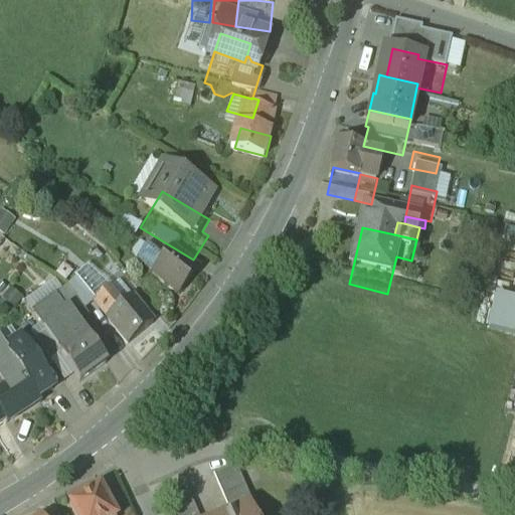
[(0,259),(4,263),(15,248),(0,238),(0,259)]
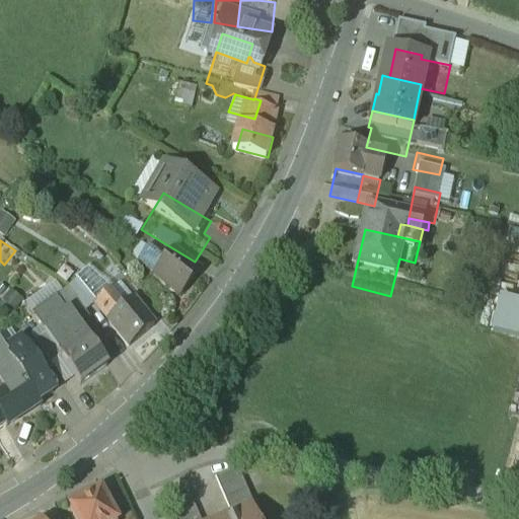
[(178,266),(158,254),(144,273),(145,274),(160,287),(170,275),(171,276),(178,266)]
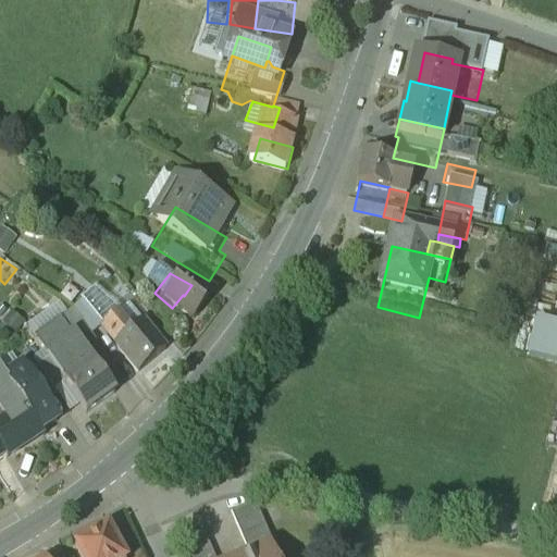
[(184,296),(183,295),(172,308),(156,294),(145,308),(162,321),(161,322),(189,344),(211,318),(184,296)]
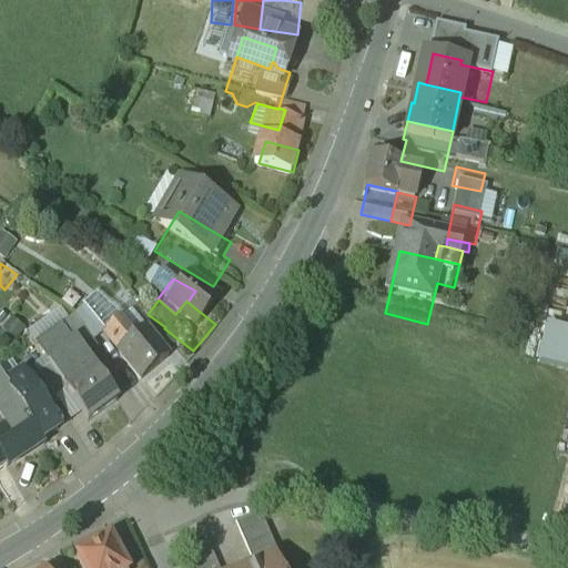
[(103,358),(83,333),(72,341),(91,368),(103,359),(103,358)]
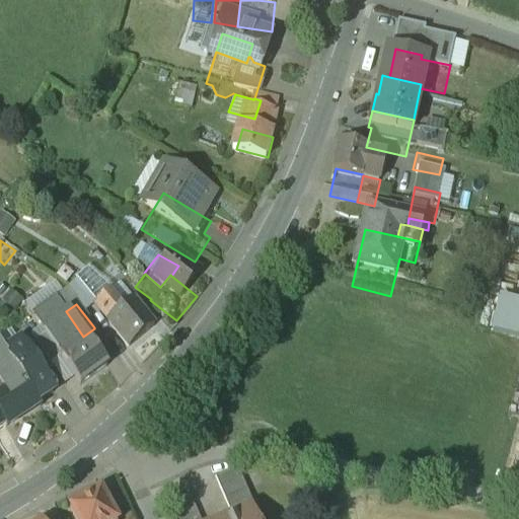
[(130,324),(117,309),(106,318),(119,334),(130,324)]
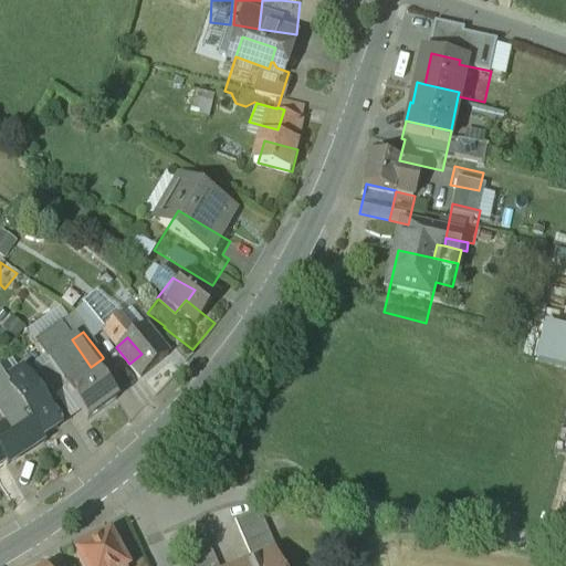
[(91,367),(72,339),(59,348),(59,349),(60,348),(83,381),(95,373),(91,367)]
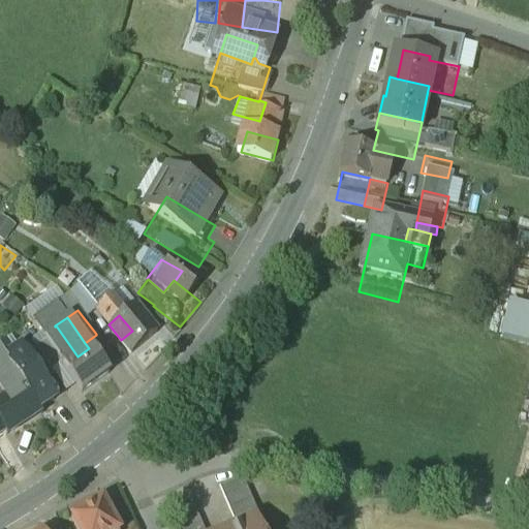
[(132,331),(121,340),(109,324),(96,334),(96,335),(109,350),(107,350),(129,377),(154,356),(132,331)]
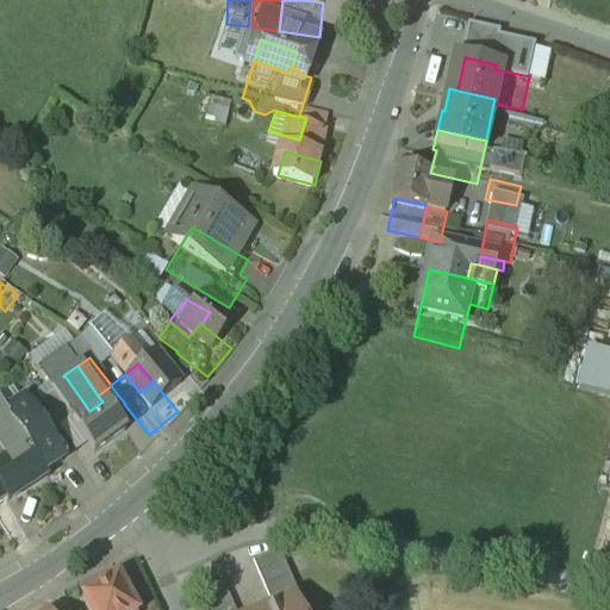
[(89,411),(64,375),(63,377),(36,397),(49,417),(51,419),(68,443),(97,423),(89,411)]
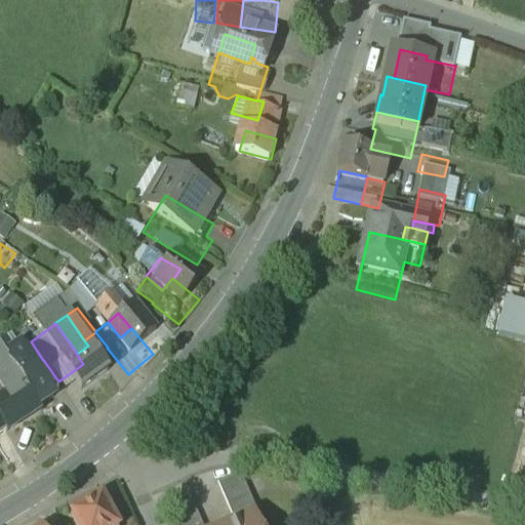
[(524,328),(501,323),(494,352),(524,359),(524,328)]
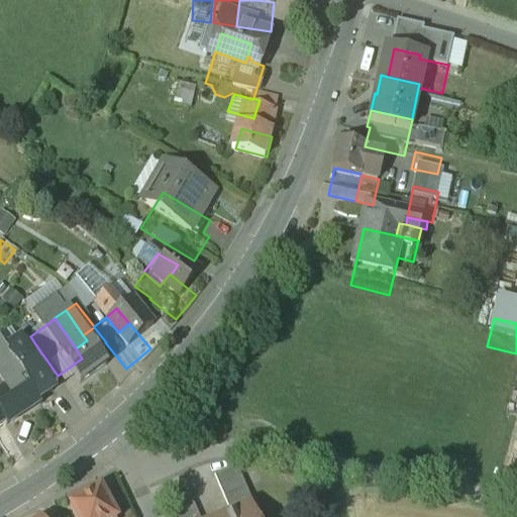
[(43,355),(33,364),(47,385),(58,378),(57,377),(58,376),(43,355)]
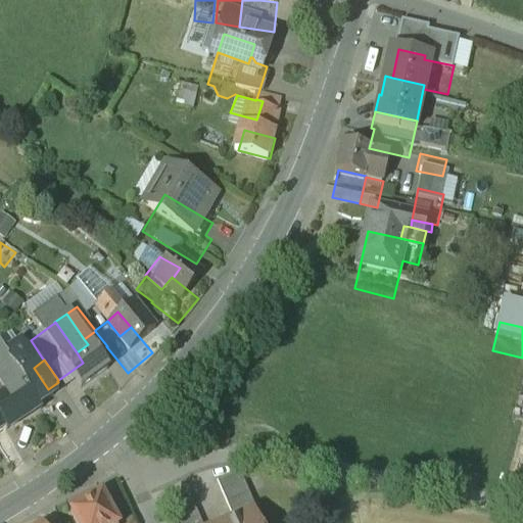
[(29,361),(18,367),(38,396),(48,389),(29,361)]
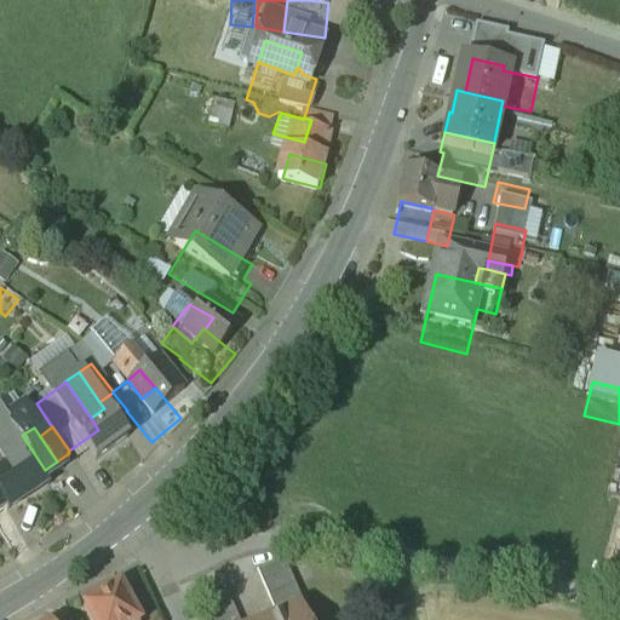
[(69,451),(68,452),(69,453),(92,487),(125,464),(101,429),(98,430),(69,451)]
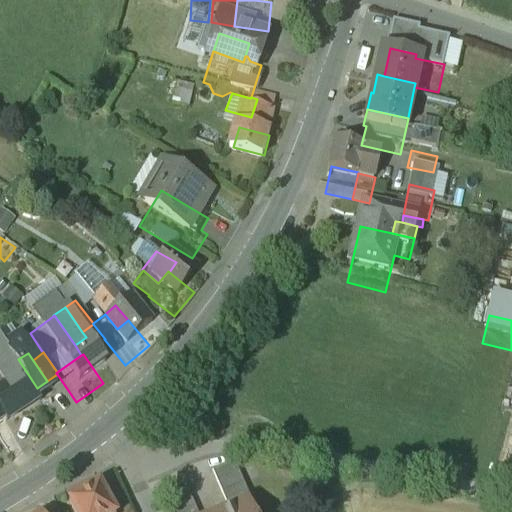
[(18,359),(2,368),(6,375),(21,397),(35,418),(50,408),(37,388),(18,359)]
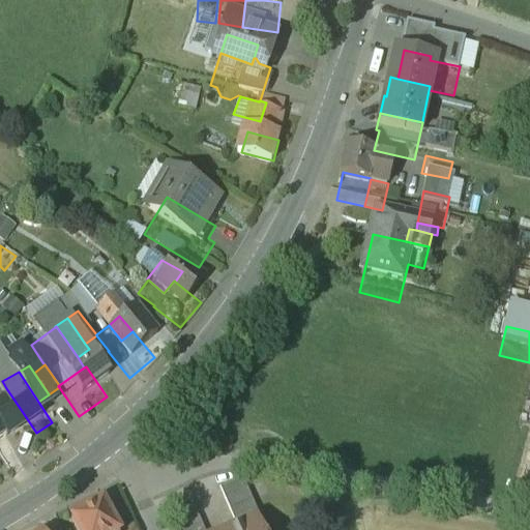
[(22,411),(6,388),(0,392),(0,412),(6,421),(22,411)]
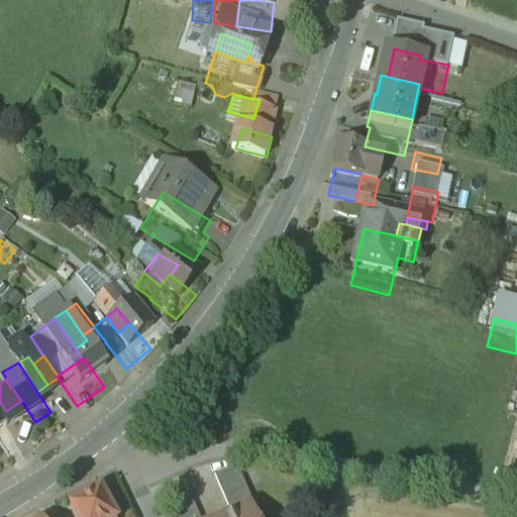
[(6,411),(0,415),(0,425),(11,440),(36,423),(35,422),(21,401),(6,411)]
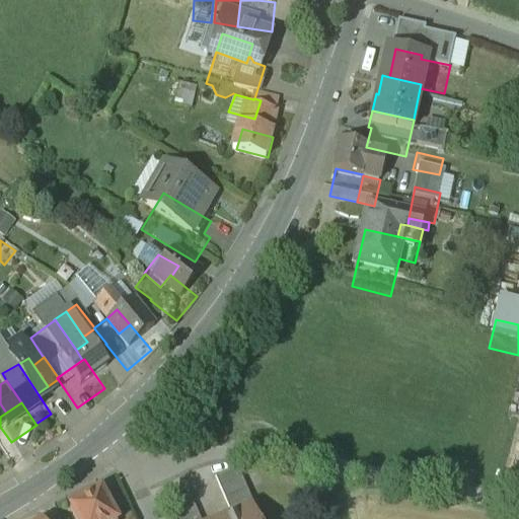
[(0,448),(11,442),(0,427),(0,448)]
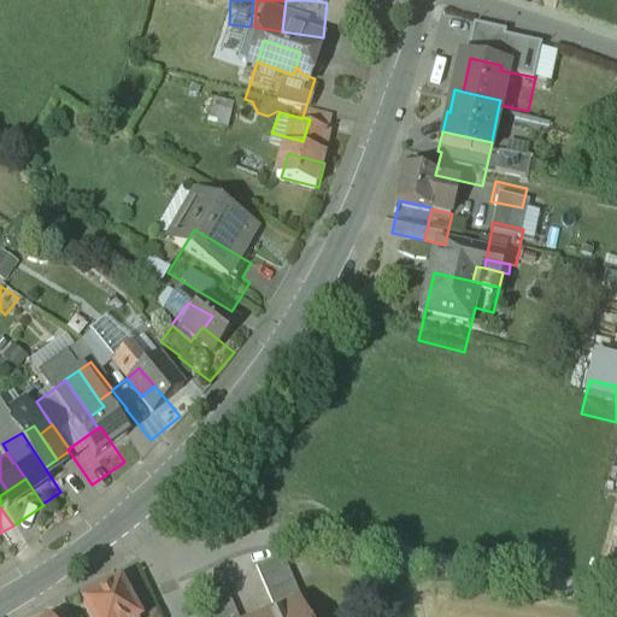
[(295,616),(278,579),(252,591),(263,616),(295,616)]
